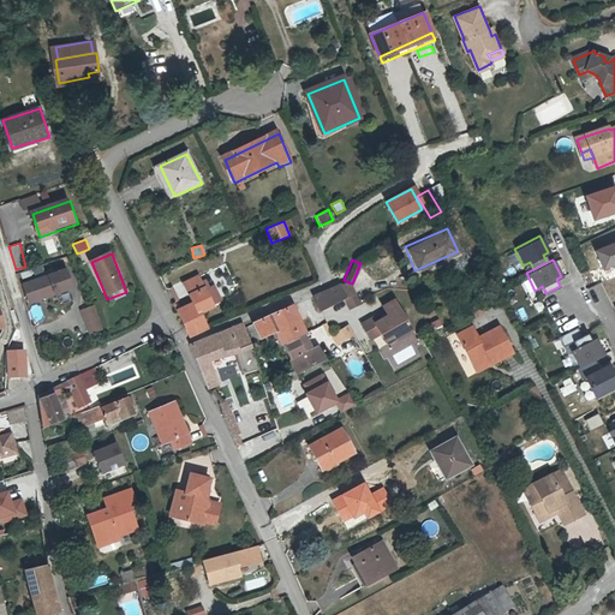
[(69,272),(52,278),(58,297),(76,291),(69,272)]
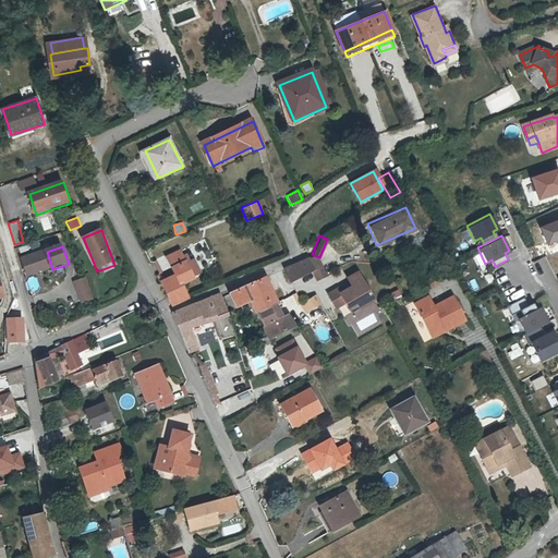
[(41,252),(22,259),(28,276),(47,269),(41,252)]
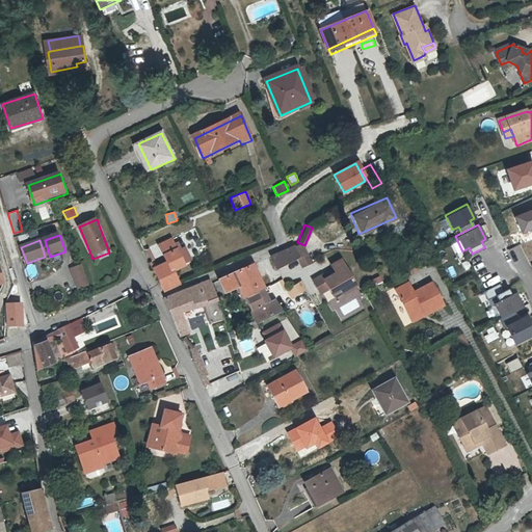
[(162,246),(169,264),(155,270),(161,285),(166,283),(169,289),(180,284),(175,272),(186,267),(175,241),(162,246)]
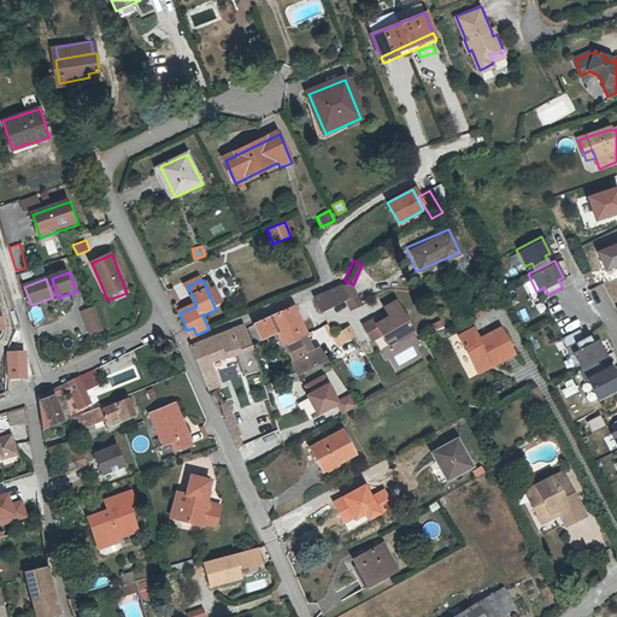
[(338,287),(344,300),(350,311),(359,306),(346,282),(338,287)]
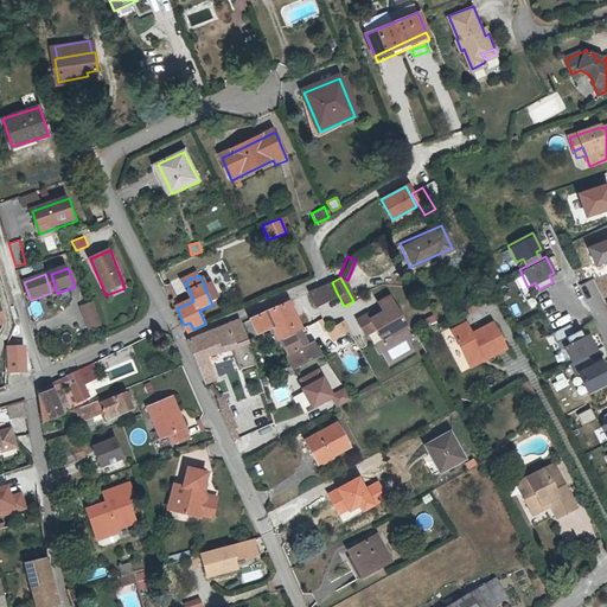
[(338,295),(332,282),(308,294),(314,307),(338,295)]
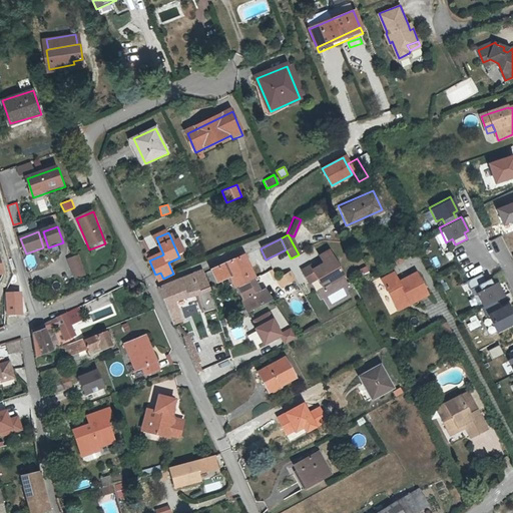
[(312,269),(303,273),(309,286),(318,281),(321,286),(329,282),(331,287),(344,279),(330,253),(321,259),(326,268),(322,270),(322,269),(314,273),(312,269)]
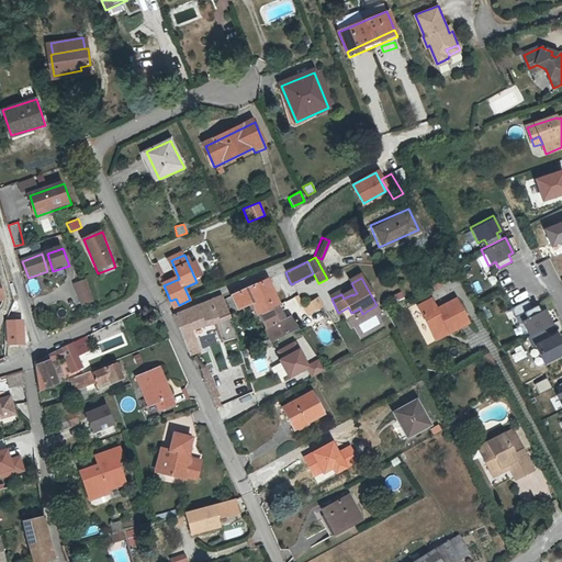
[(268,280),(234,298),(239,311),(254,303),(259,317),(274,311),(281,306),(268,280)]
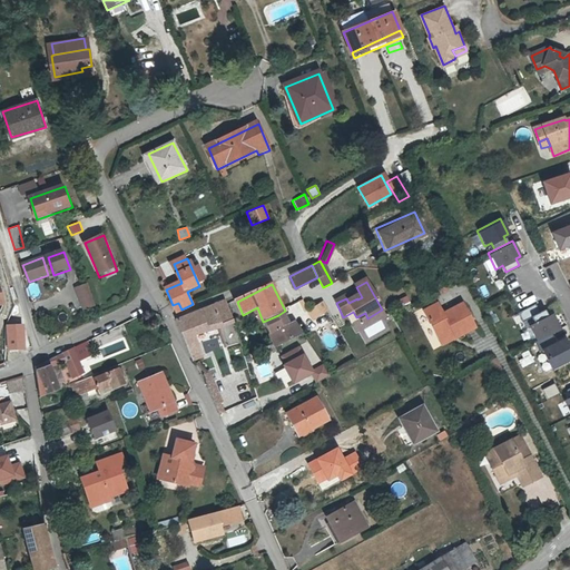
[(87,285),(76,290),(85,311),(95,306),(87,285)]
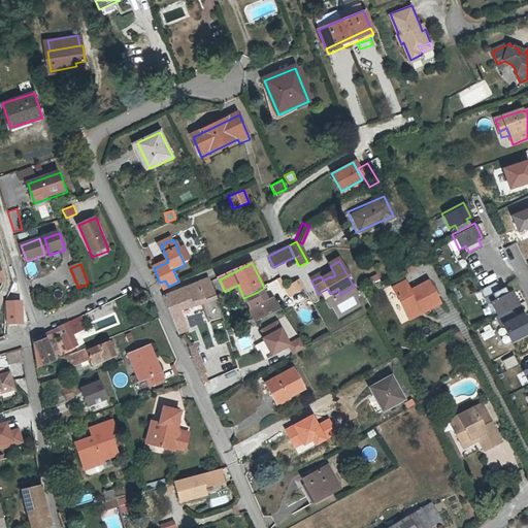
[(370,284),(378,281),(376,273),(367,276),(370,284)]
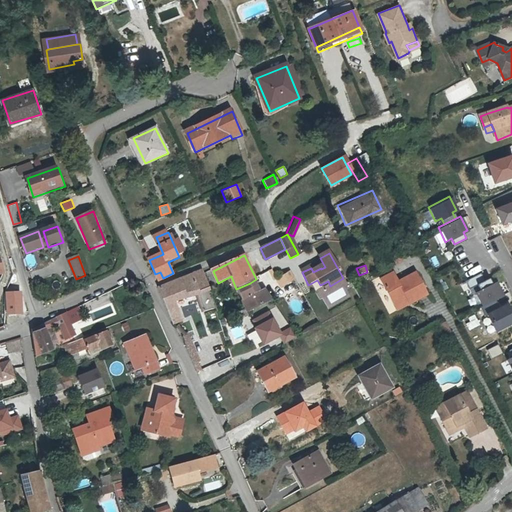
[(203,271),(159,289),(174,324),(177,323),(182,320),(175,300),(187,296),(186,293),(198,290),(204,309),(216,304),(212,292),(205,275),(203,271)]
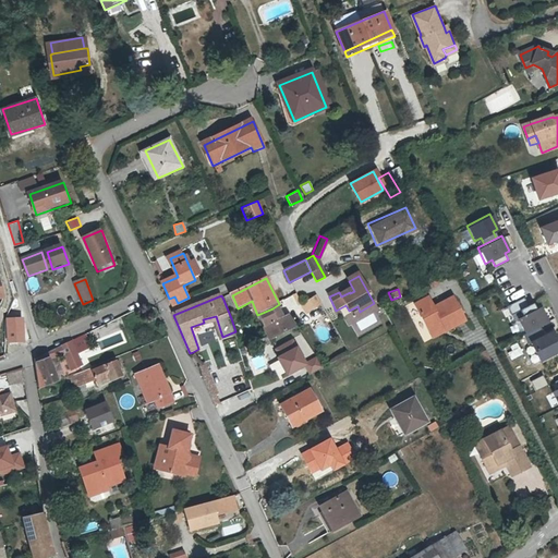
[(316,296),(302,304),(307,314),(322,306),(316,296)]
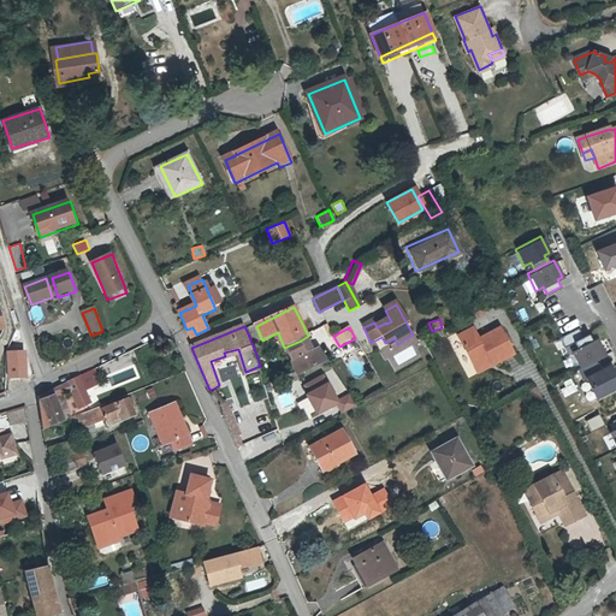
[(514,355),(502,329),(480,339),(475,329),(460,336),(475,368),(491,361),(492,366),(514,355)]
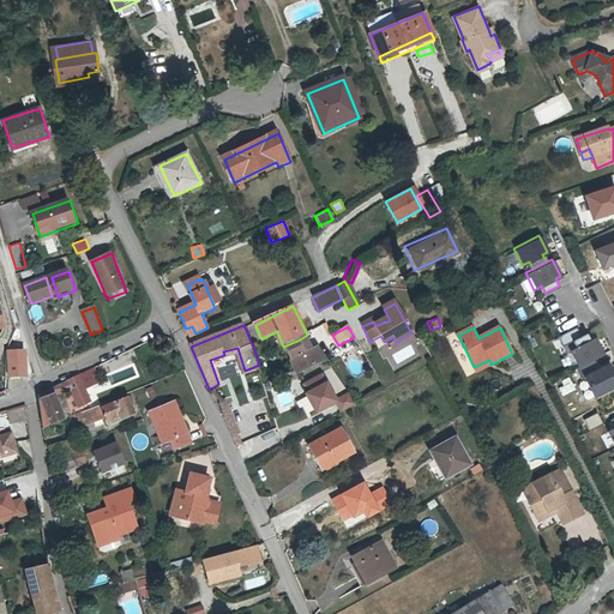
[(585,332),(570,339),(573,347),(588,338),(585,332)]
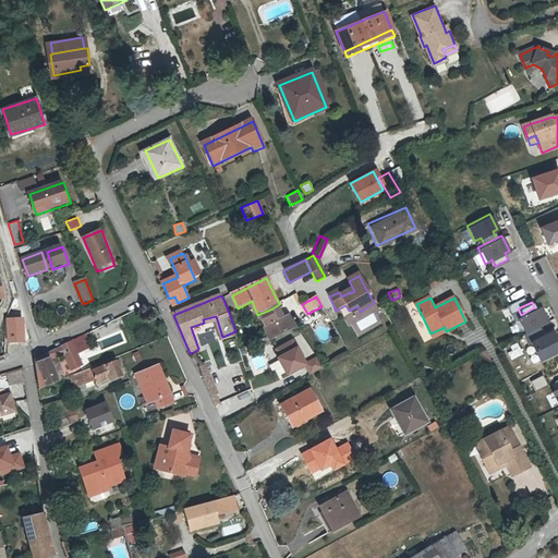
[(521,315),(514,317),(529,344),(530,344),(538,361),(557,350),(557,342),(540,305),(534,307),(521,315)]
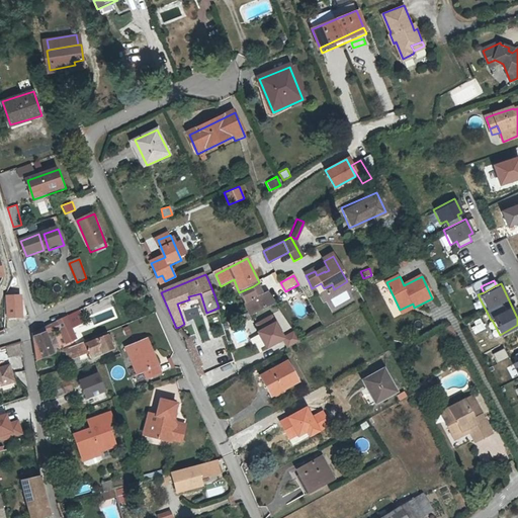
[(332,284),(324,288),(327,293),(334,289),(332,284)]
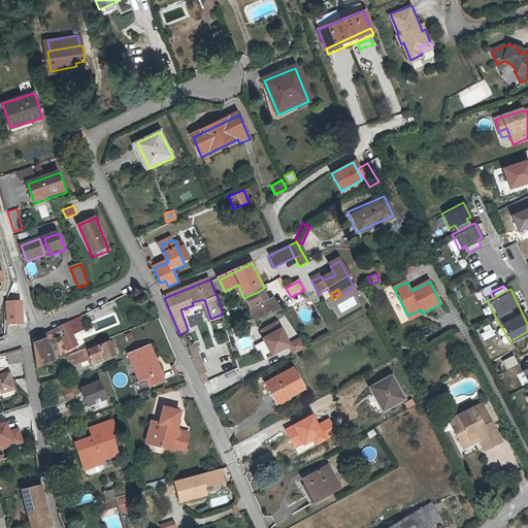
[(258,292),(243,298),(255,320),(278,308),(273,298),(263,303),(258,292)]
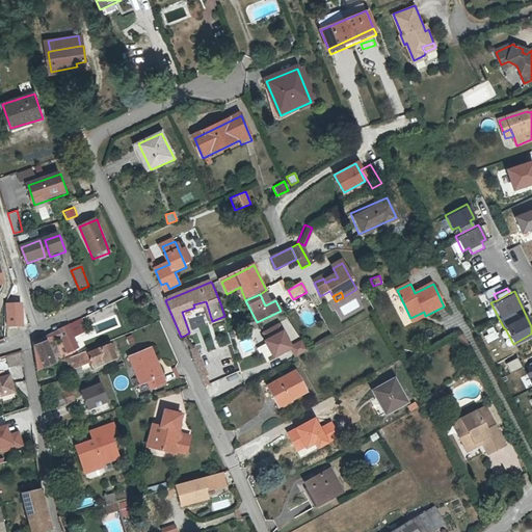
[(7,308),(8,325),(22,325),(21,307),(7,308)]
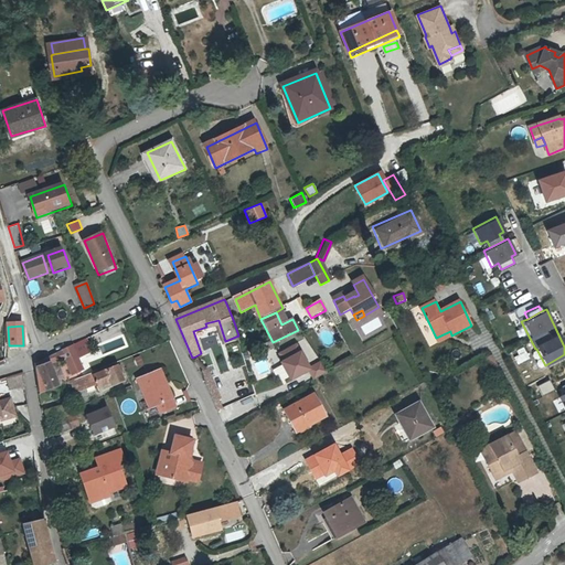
[(438,342),(451,336),(450,331),(436,338),(438,342)]
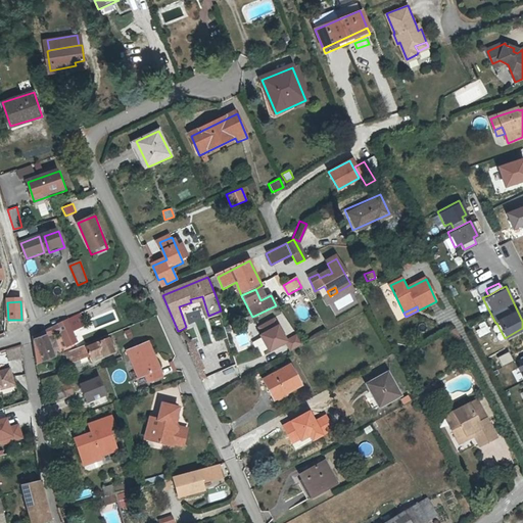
[(67,321),(73,333),(76,332),(87,327),(81,315),(67,321)]
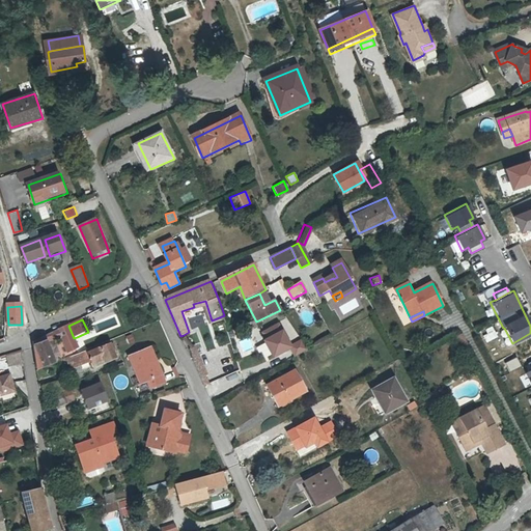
[(58,331),(45,337),(33,343),(36,371),(55,364),(47,343),(61,338),(67,353),(78,348),(74,338),(68,326),(58,331)]
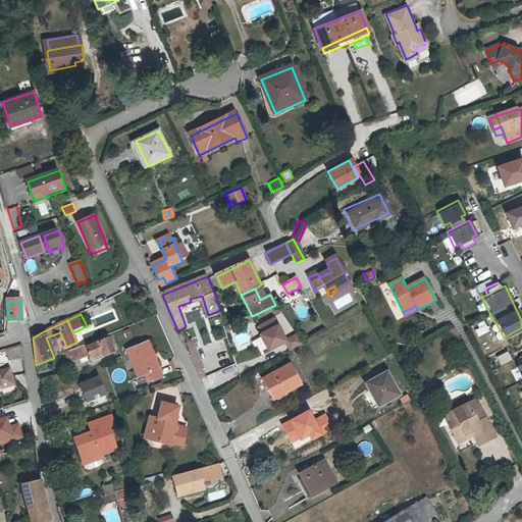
[(477,336),(488,331),(484,322),(473,326),(477,336)]
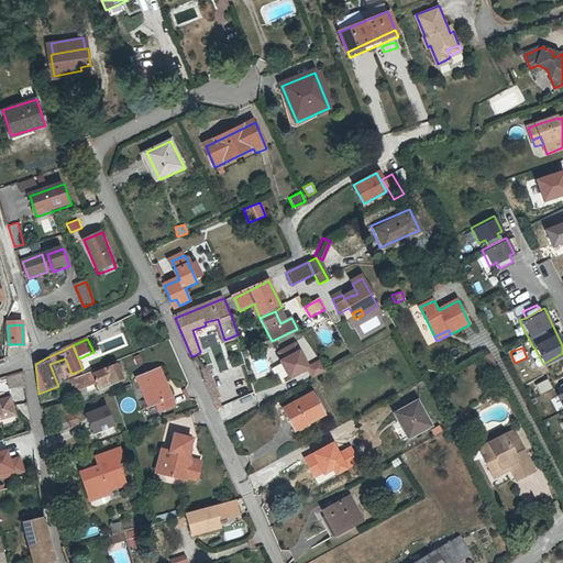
[(78,359),(83,370),(90,366),(86,357),(83,359),(81,357),(78,359)]
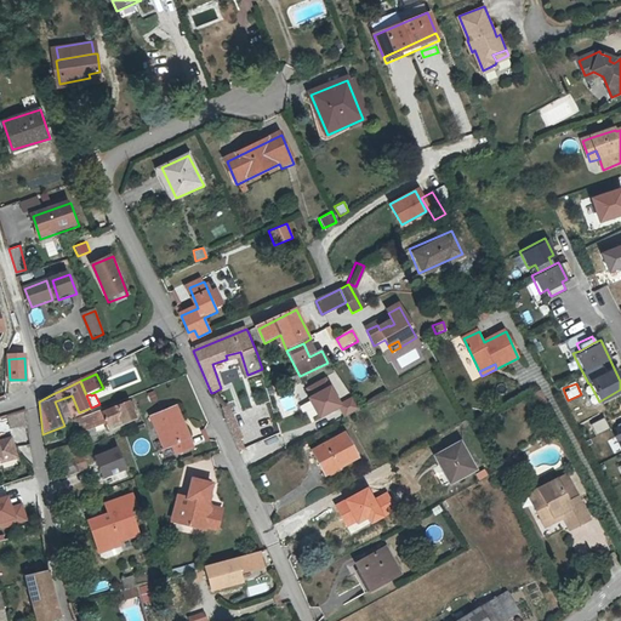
[(123,420),(124,423),(136,419),(134,412),(138,410),(136,405),(131,406),(130,403),(109,412),(108,408),(83,417),(87,431),(107,422),(108,426),(123,420)]
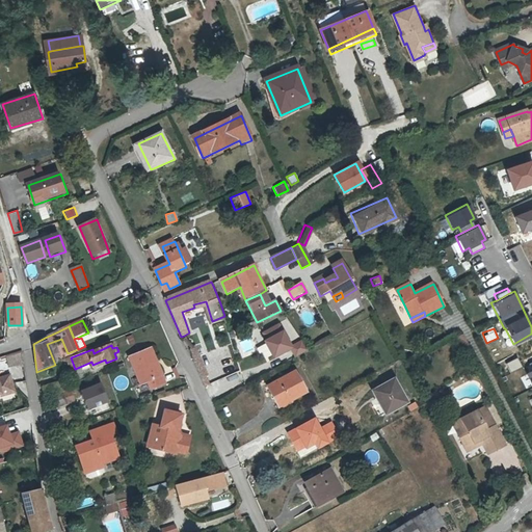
[(167,381),(154,347),(133,354),(142,380),(149,378),(152,387),(167,381)]
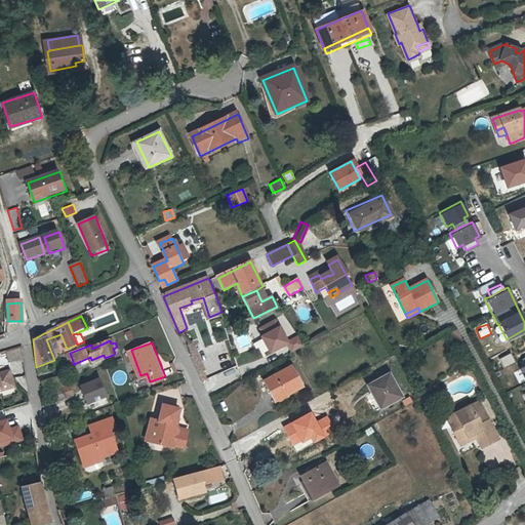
[(104,355),(91,360),(93,364),(106,360),(105,358),(104,355)]
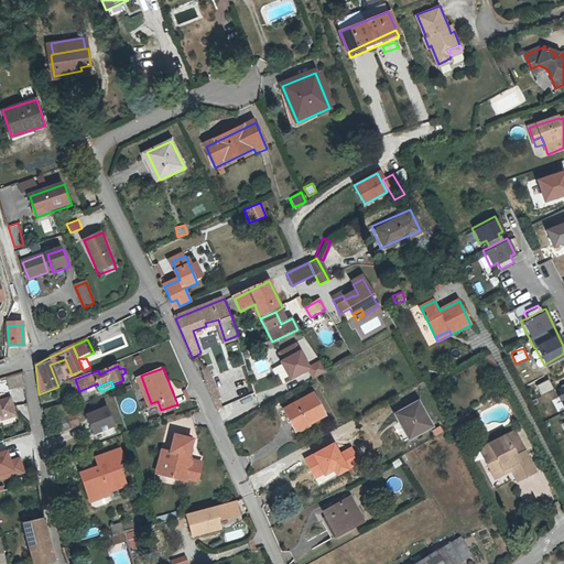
[(324,416),(311,391),(279,408),(292,433),(324,416)]
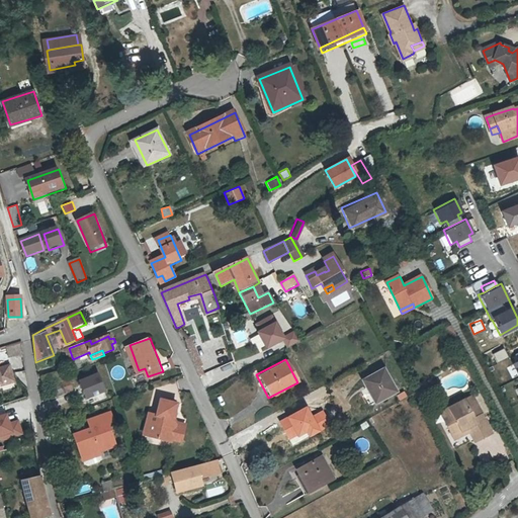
[(0,368),(0,383),(1,383),(4,385),(14,382),(9,366),(0,368)]
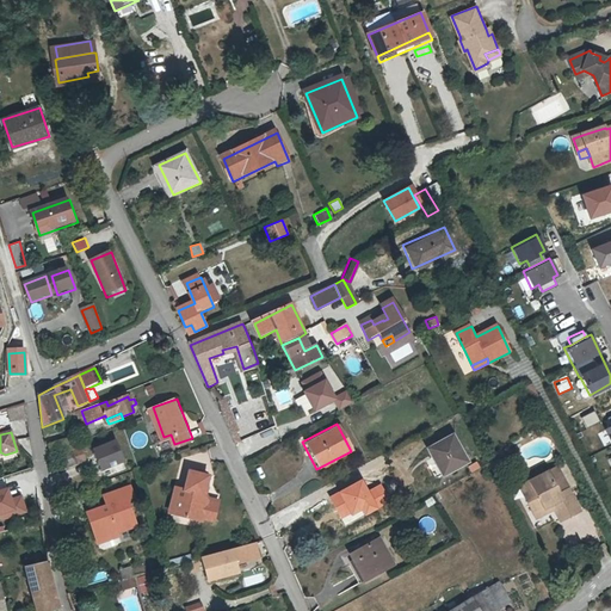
[(49,444),(51,456),(75,449),(73,437),(49,444)]
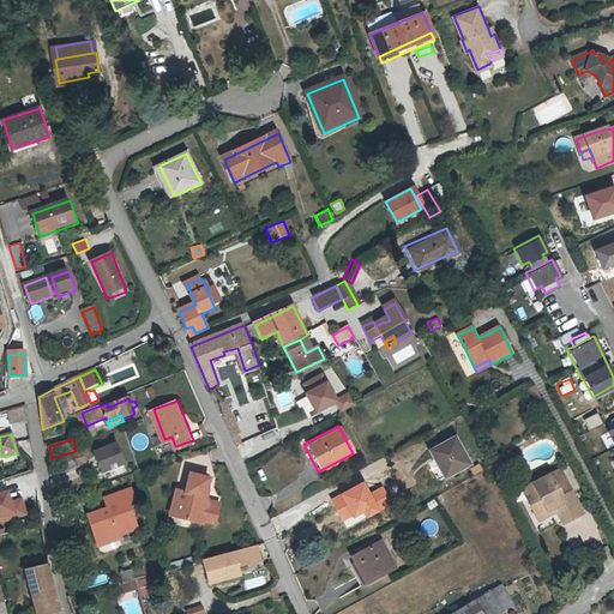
[(428,452),(441,479),(468,465),(453,439),(428,452)]
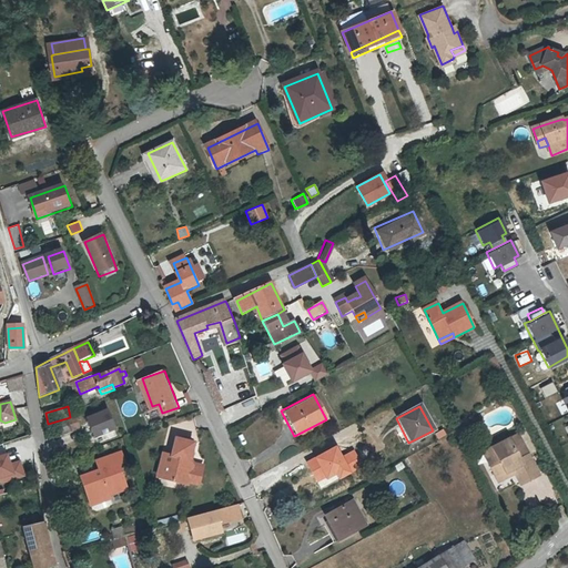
[(109,408),(85,414),(93,444),(117,437),(109,408)]
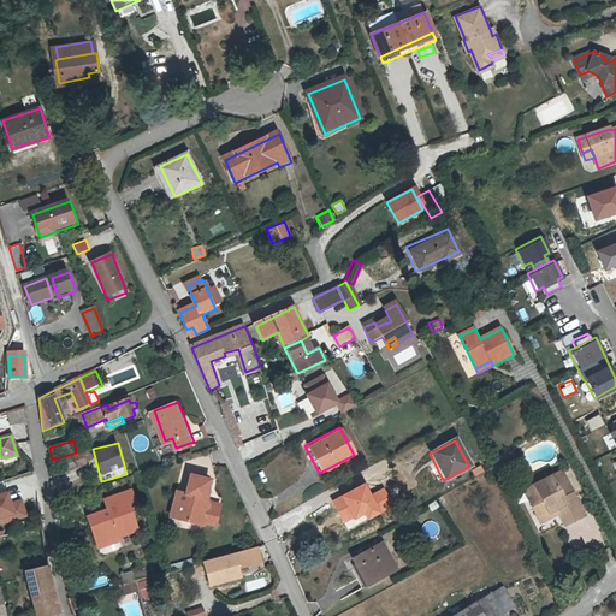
[(509,468),(504,455),(490,463),(496,474),(509,468)]
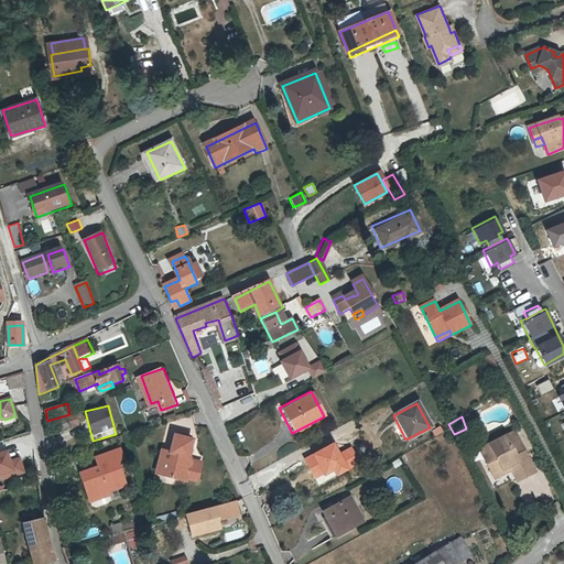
[(53,423),(56,433),(69,429),(66,419),(53,423)]
